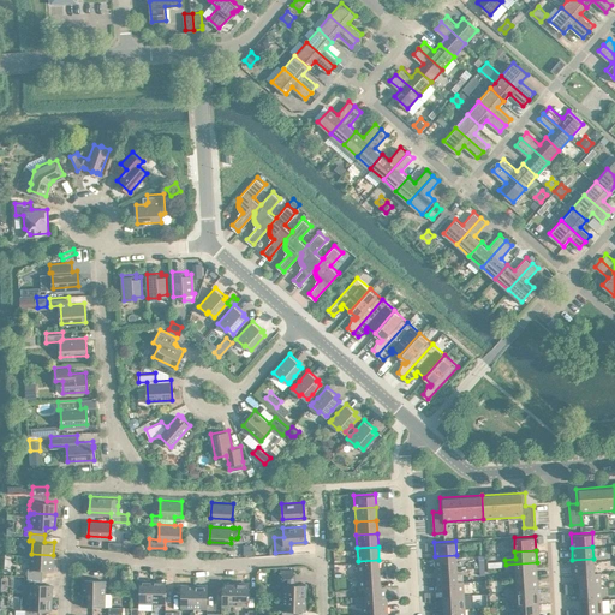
[(28,567),(28,574),(43,575),(43,568),(52,568),(53,555),(31,554),(31,567),(28,567)]
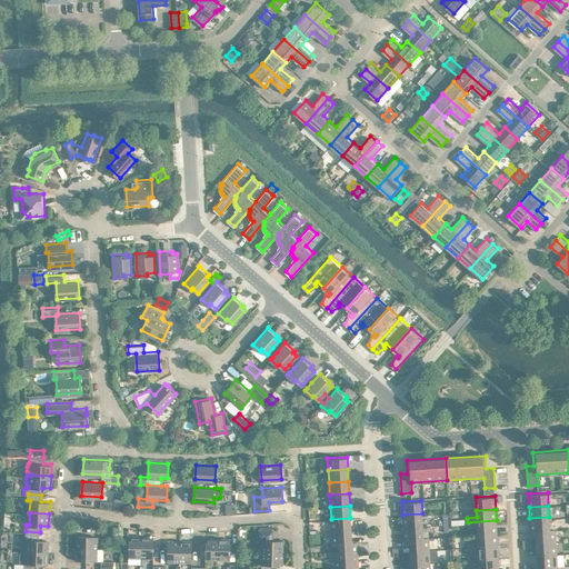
[(402,515),(403,526),(422,525),(422,513),(402,515)]
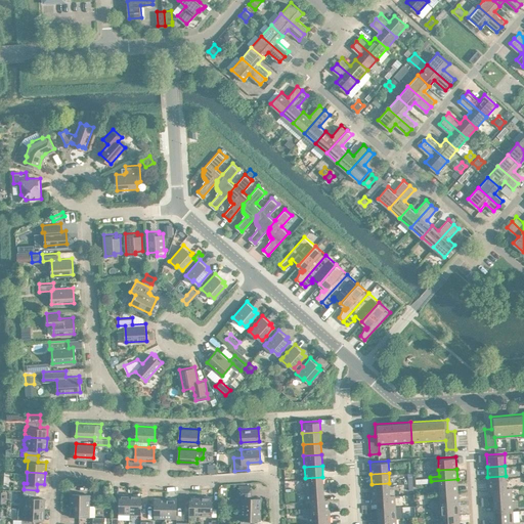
[(488,489),(493,488),(507,487),(506,476),(487,477),(488,489)]
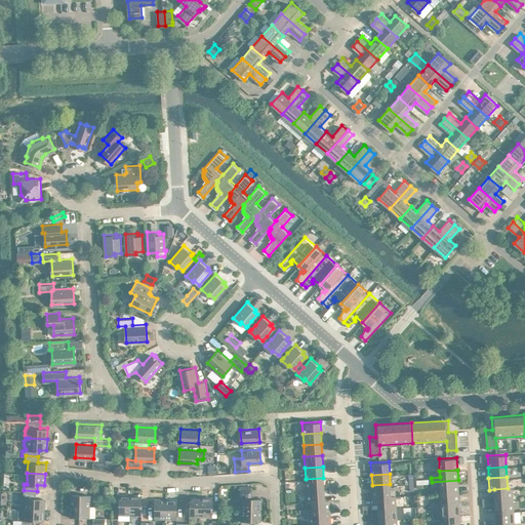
[(306,479),(306,490),(324,488),(323,478),(306,479)]
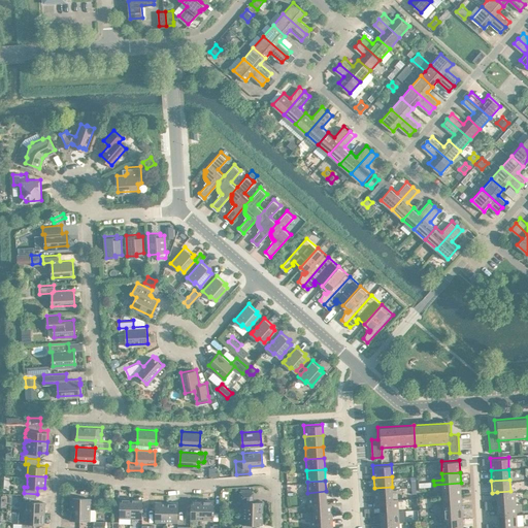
[(442,488),(443,495),(461,494),(461,483),(434,485),(434,489),(442,488)]
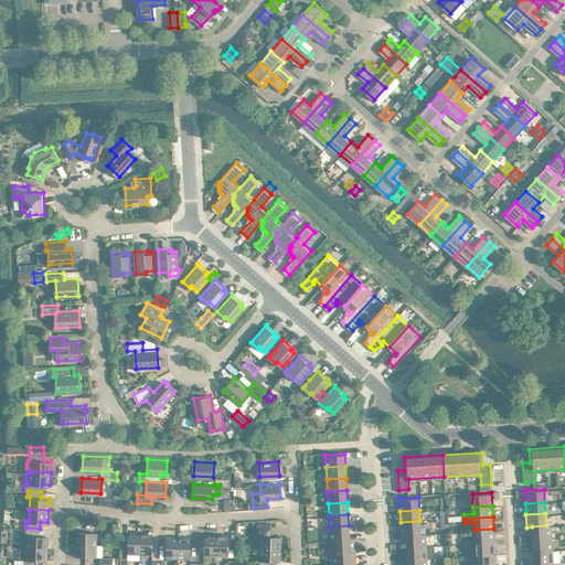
[(401,535),(406,534),(420,533),(419,521),(401,522),(401,535)]
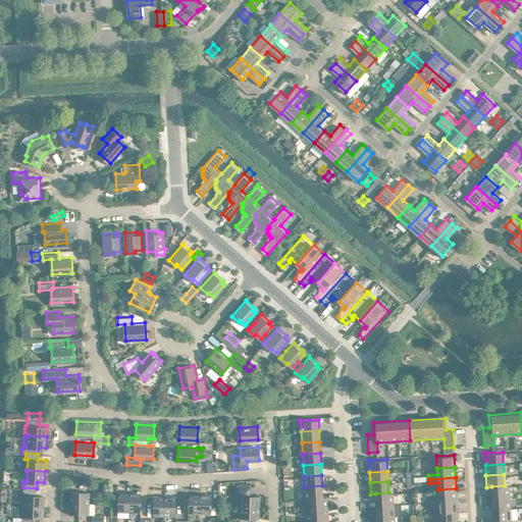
[(491,486),(492,498),(510,497),(509,484),(505,485),(491,486)]
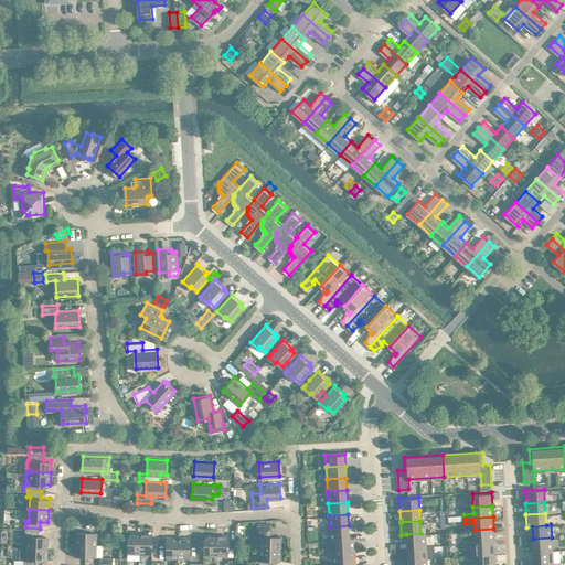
[(262,532),(260,547),(280,547),(280,535),(270,535),(272,525),(257,525),(257,532),(262,532)]
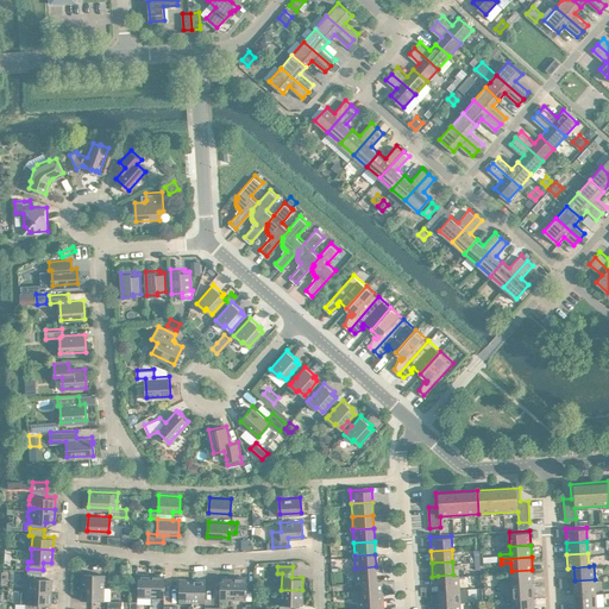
[(356,582),(362,582),(362,581),(377,579),(376,566),(355,569),(356,582)]
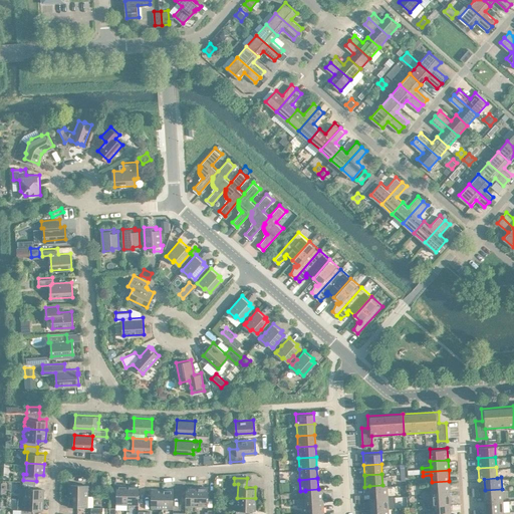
[(25,486),(24,497),(42,498),(43,487),(35,486),(36,481),(23,480),(23,486),(25,486)]
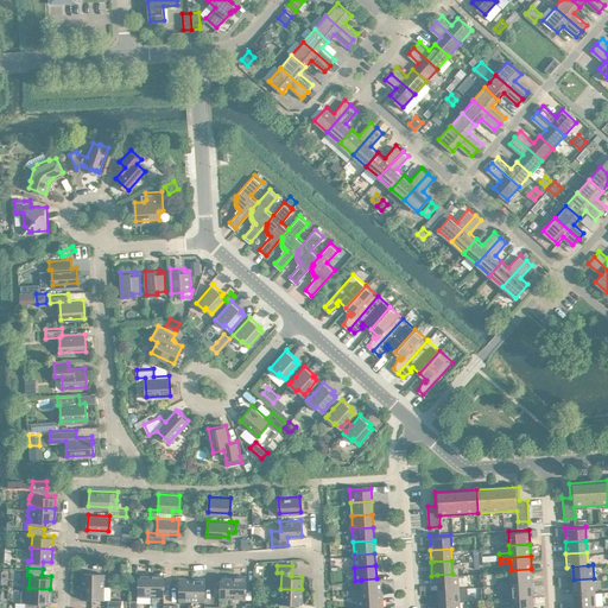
[(501,580),(501,584),(532,582),(531,569),(511,570),(511,578),(501,580)]
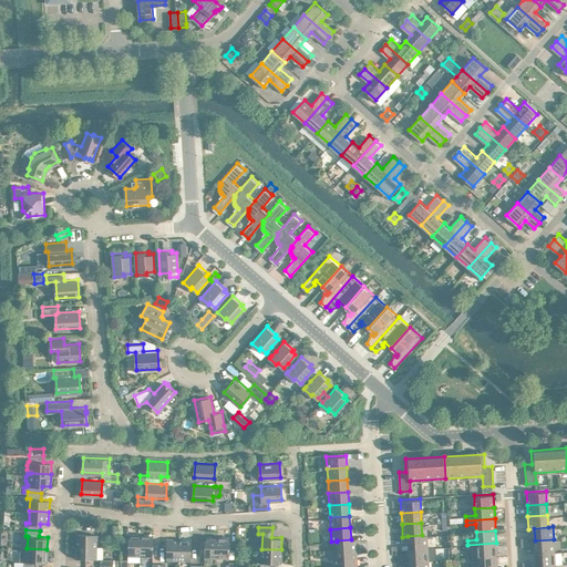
[(76,533),(76,545),(96,545),(96,533),(76,533)]
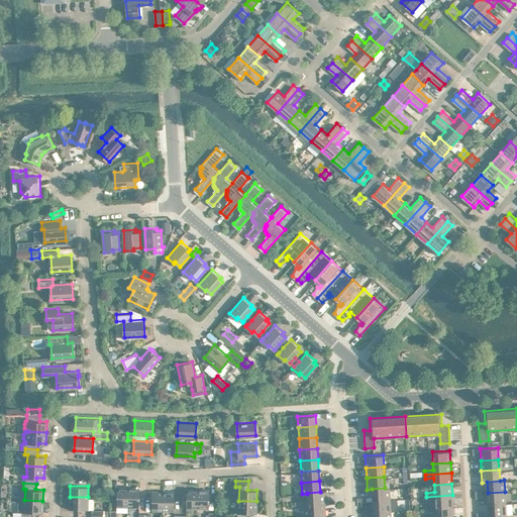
[(117,505),(128,505),(128,487),(117,487),(117,505)]
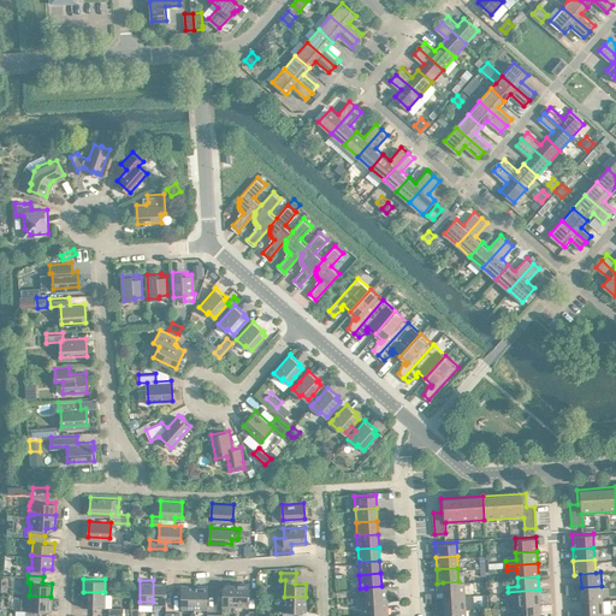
[(153,580),(153,602),(166,602),(166,580),(153,580)]
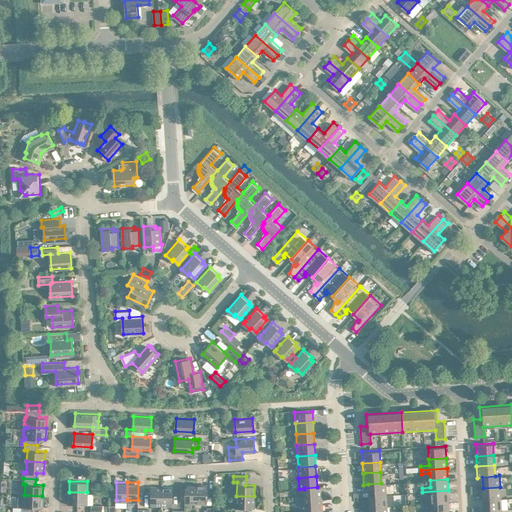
[(368,484),(369,495),(386,494),(386,482),(381,483),(368,484)]
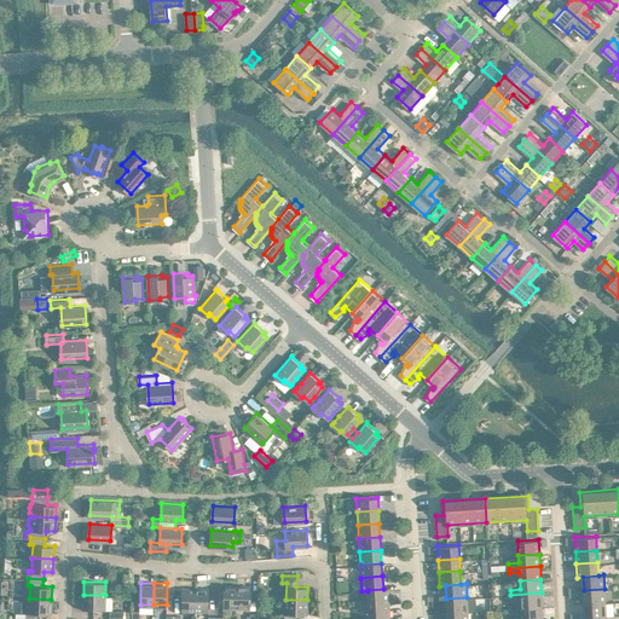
[(224,606),(237,607),(238,585),(224,585),(224,606)]
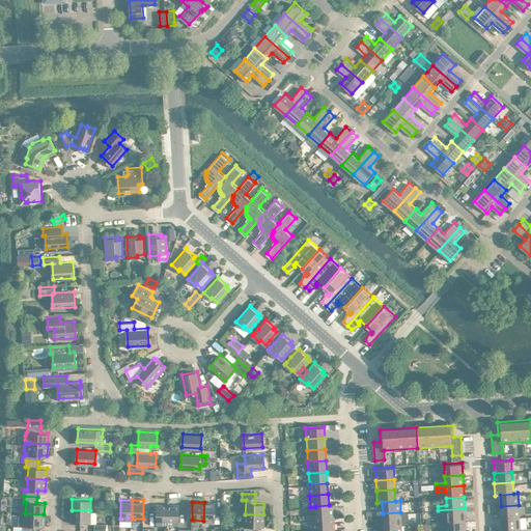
[(204,502),(203,521),(215,521),(216,502),(204,502)]
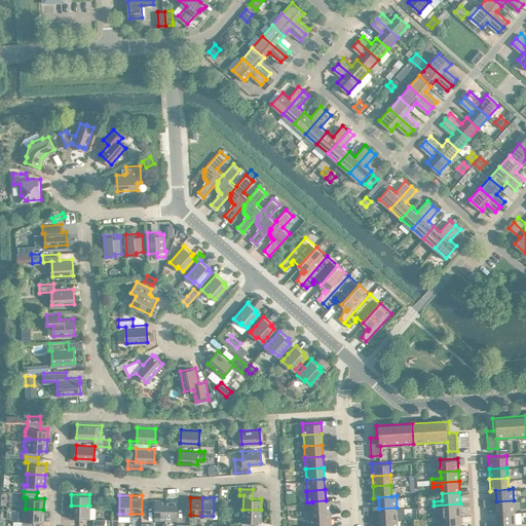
[(154,518),(165,518),(166,499),(155,499),(154,518)]
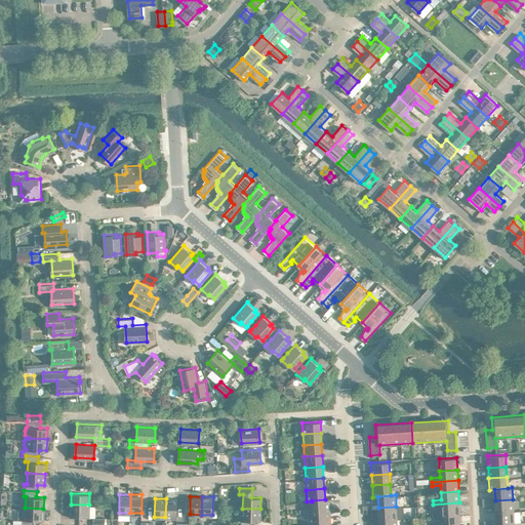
[(166,498),(165,517),(176,517),(177,498),(166,498)]
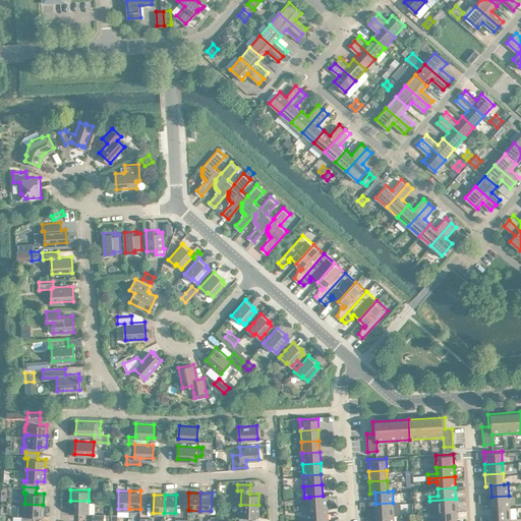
[(301,504),(301,508),(328,507),(328,495),(323,496),(309,497),(309,498),(309,504),(301,504)]
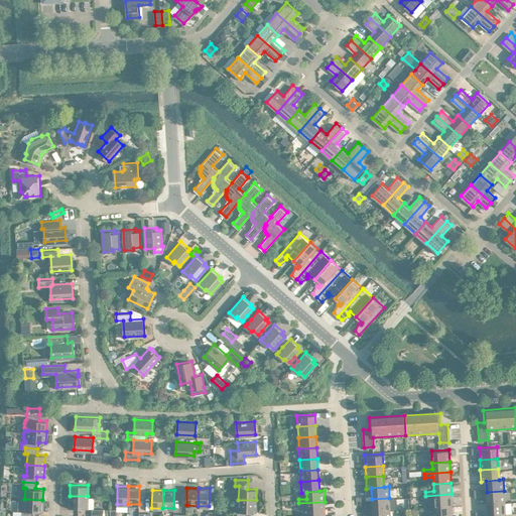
[(487,492),(487,503),(505,502),(504,491),(487,492)]
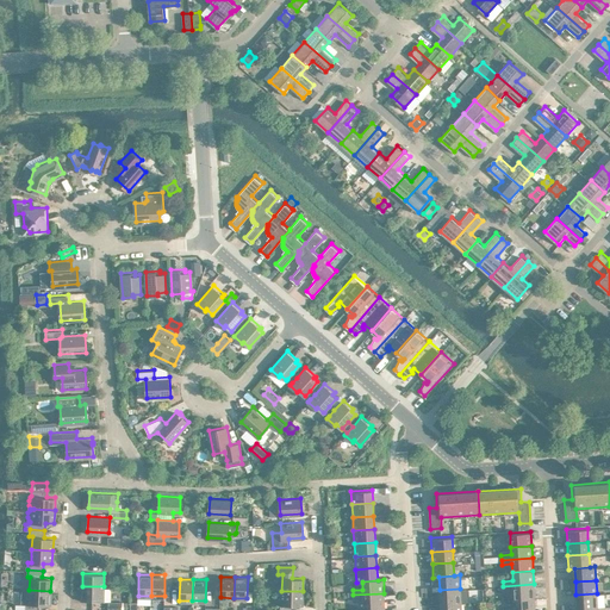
[(514,590),(514,598),(535,597),(534,584),(503,586),(503,591),(514,590)]
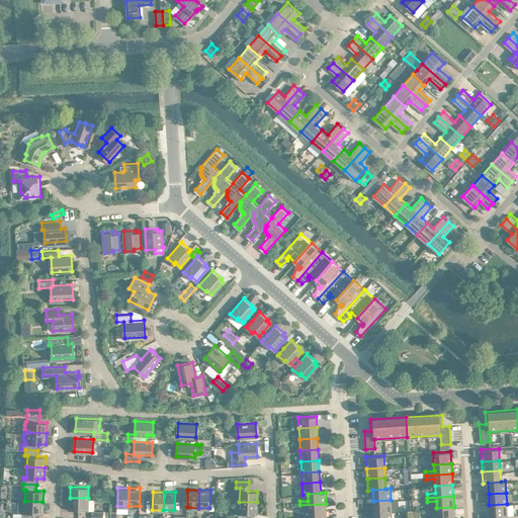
[(88,498),(70,498),(70,509),(88,509),(88,498)]
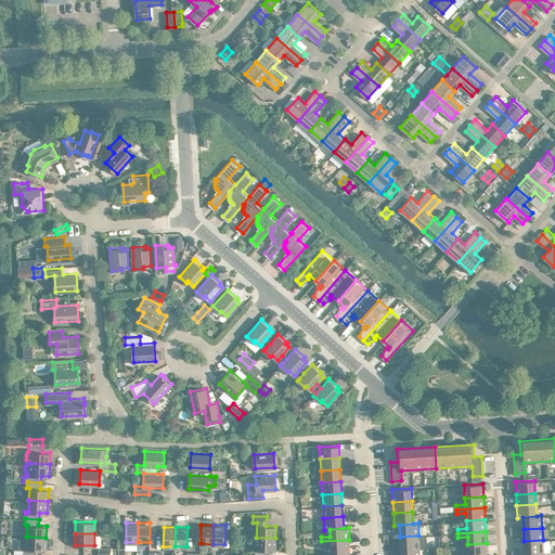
[(400,537),(400,549),(420,547),(418,536),(400,537)]
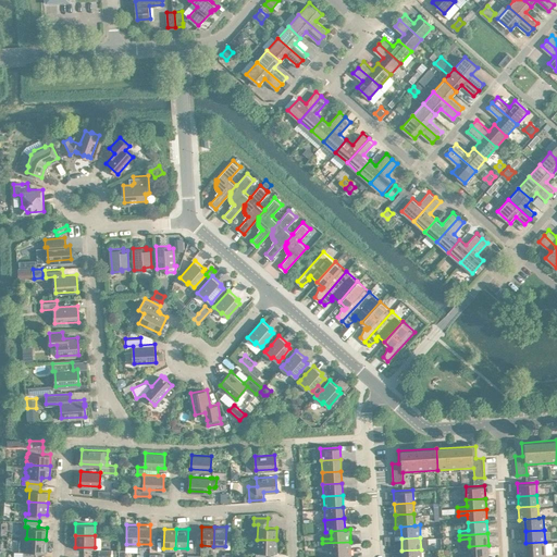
[(24,549),(23,556),(25,556),(36,556),(37,552),(46,552),(46,540),(26,539),(20,539),(20,549),(24,549)]
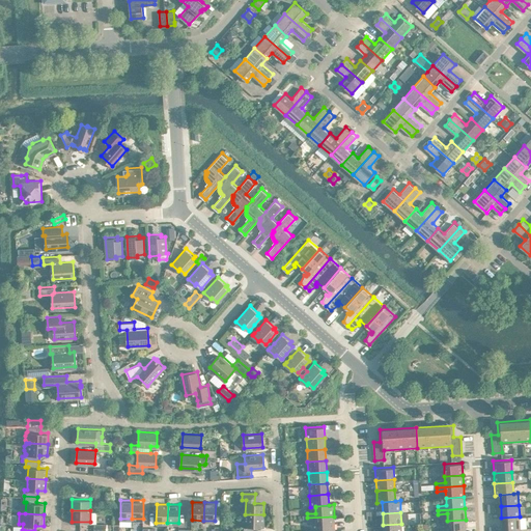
[(263,514),(245,514),(244,530),(252,530),(253,526),(263,526),(263,514)]
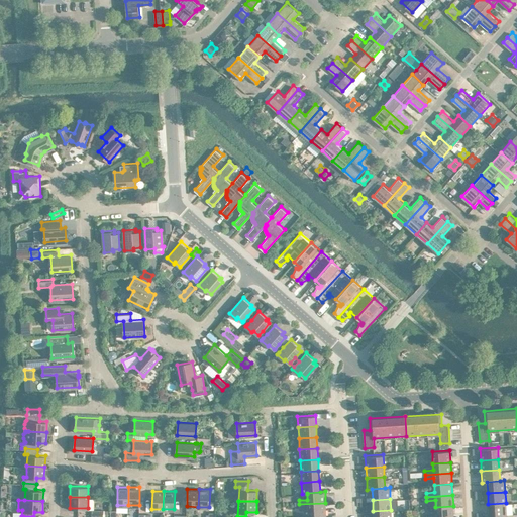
[(308,508),(308,515),(326,514),(325,503),(299,504),(299,508),(308,508)]
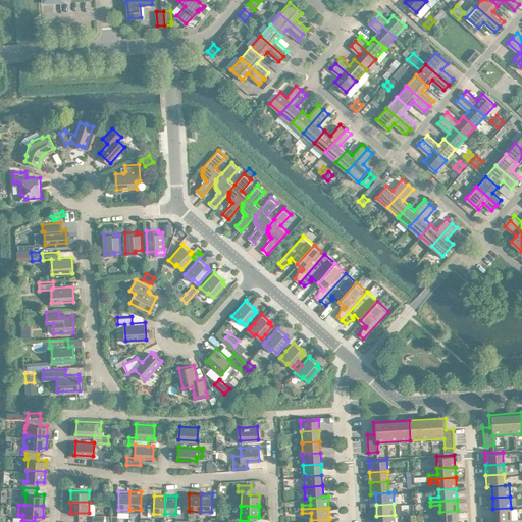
[(492,509),(493,520),(512,519),(511,508),(492,509)]
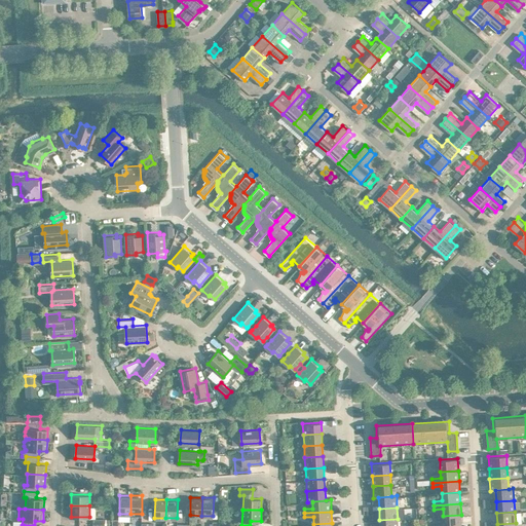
[(435,523),(435,525),(459,525),(461,525),(461,515),(443,516),(443,523),(435,523)]
